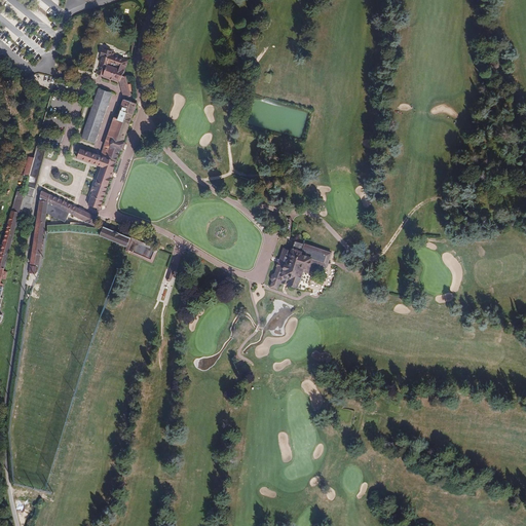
[(119,82),(123,99),(130,96),(125,77),(122,76),(129,60),(111,55),(113,51),(102,48),(100,57),(102,57),(98,71),(97,71),(97,74),(119,82)]
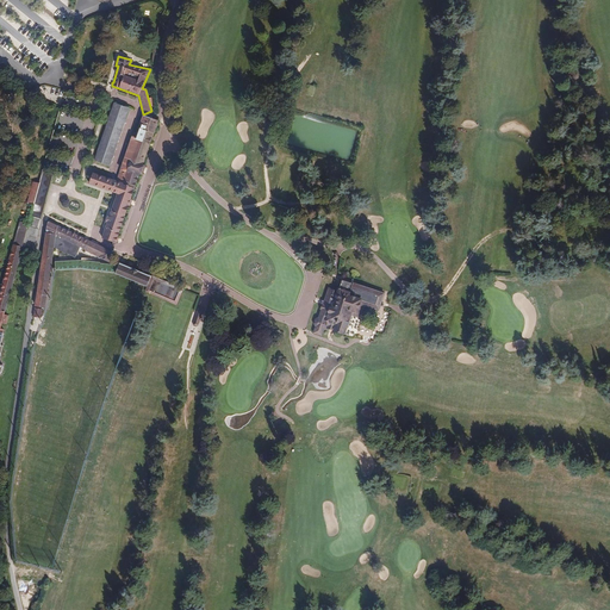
[(110,166),(130,109),(114,103),(94,161),(110,166)]
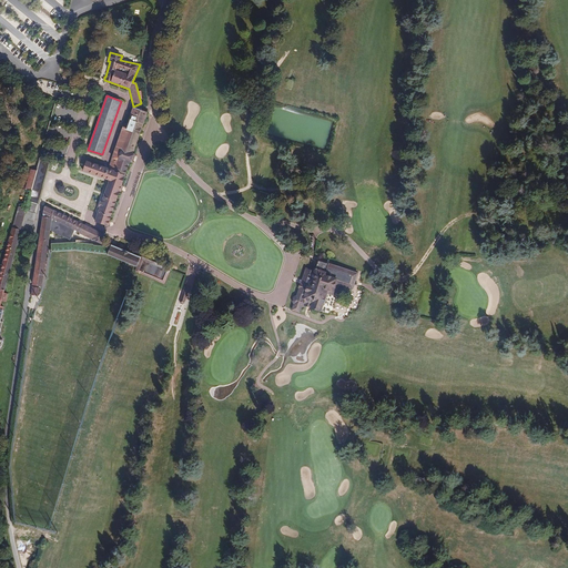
[(148,113),(133,108),(125,128),(122,127),(115,146),(108,169),(87,161),(83,171),(109,181),(94,221),(108,225),(125,174),(148,113)]
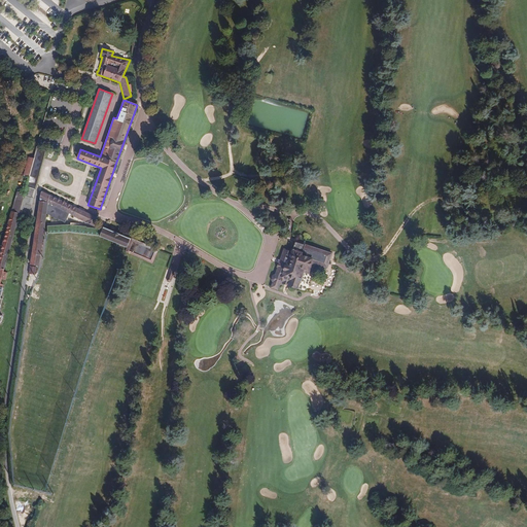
[(46,152),(37,149),(27,187),(36,189),(46,152)]
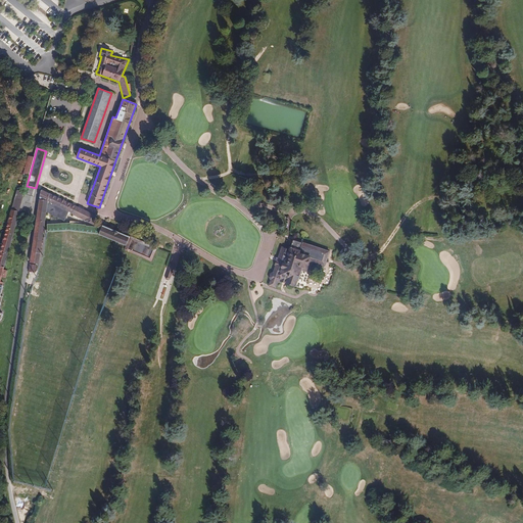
[(39,199),(48,201),(68,212),(74,215),(77,206),(41,189),(39,199)]
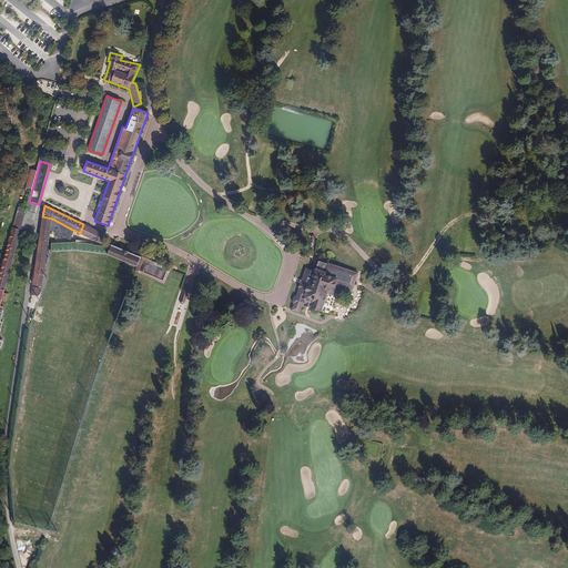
[(0,313),(2,314),(28,209),(19,206),(3,262),(0,274),(0,313)]
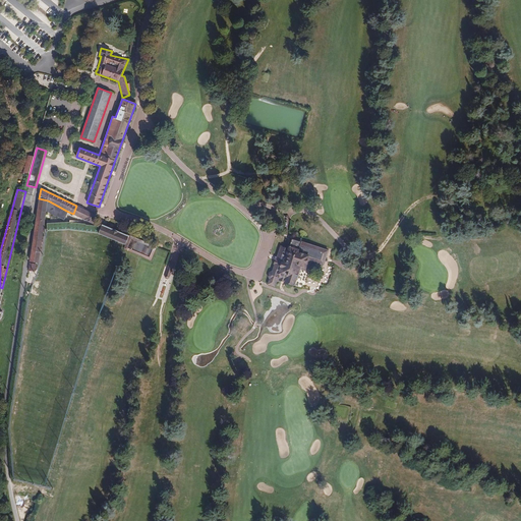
[(46,212),(48,200),(39,198),(34,232),(43,233),(46,212)]
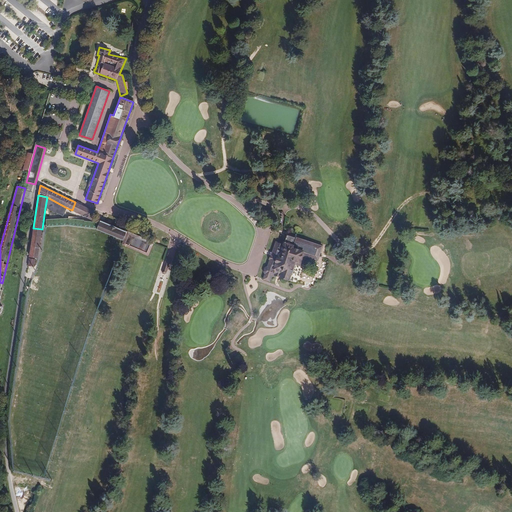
[(47,197),(45,208),(63,216),(67,208),(47,197)]
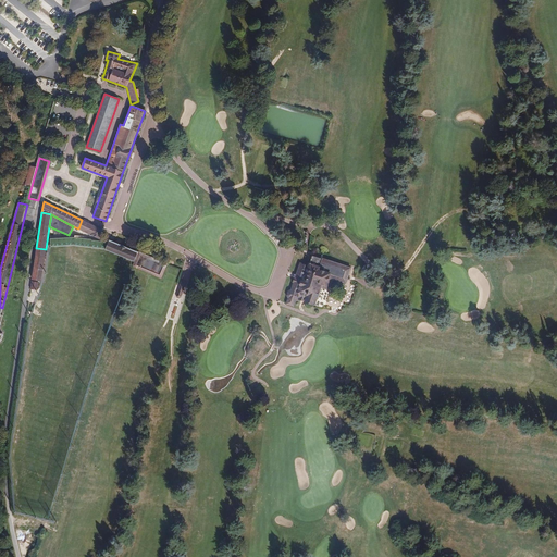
[(82,220),(78,229),(99,238),(103,231),(82,220)]
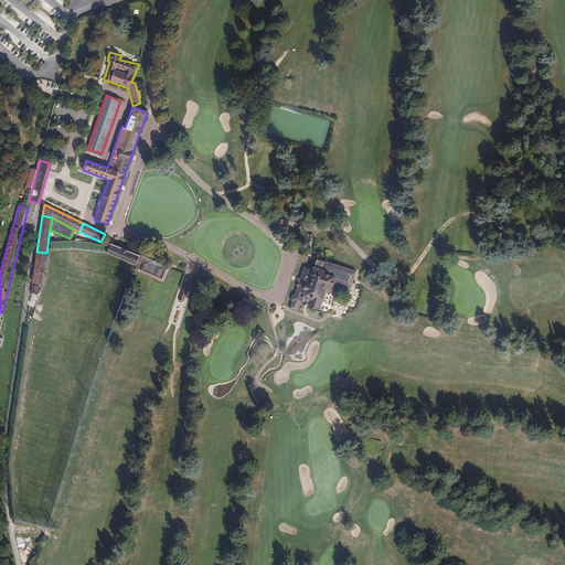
[(51,249),(76,248),(107,253),(109,246),(75,241),(51,243),(51,249)]
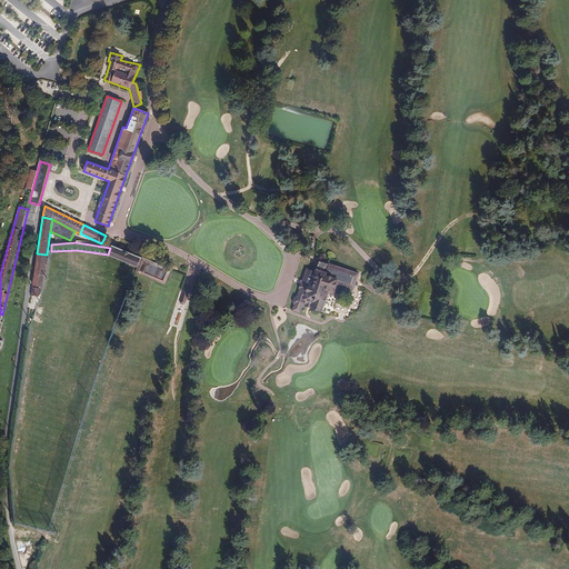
[(110,248),(108,255),(137,267),(141,259),(111,247),(110,248)]
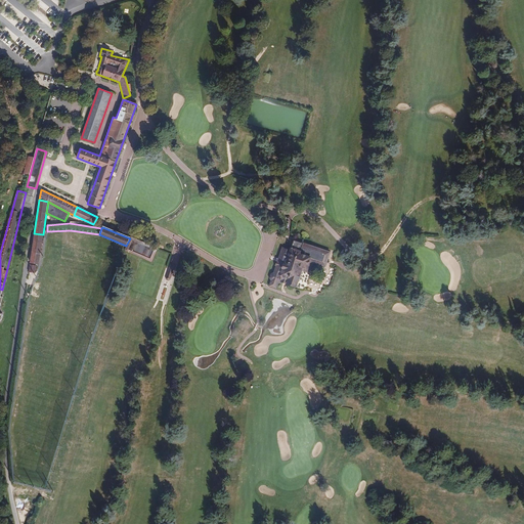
[(41,254),(43,234),(34,233),(31,253),(40,254),(41,254)]
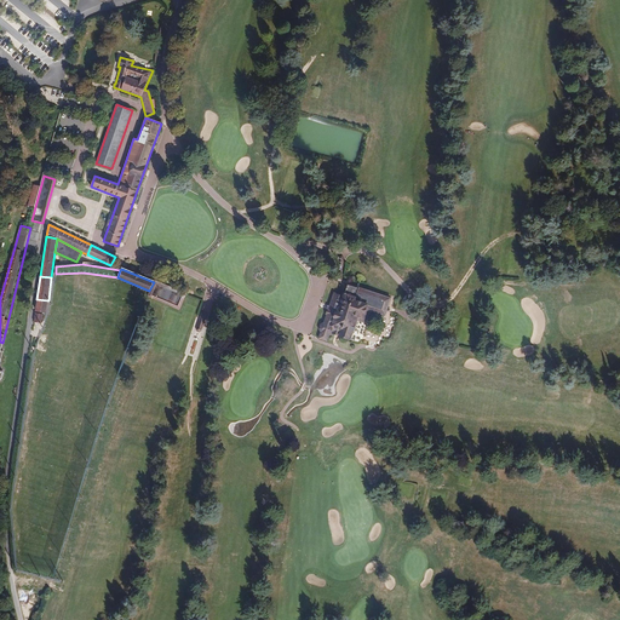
[(319,339),(327,342),(331,333),(339,336),(339,337),(351,340),(357,321),(366,323),(369,311),(385,316),(391,297),(357,286),(356,287),(346,285),(344,296),(333,292),(323,323),(321,322),(319,329),(321,331),(319,339)]
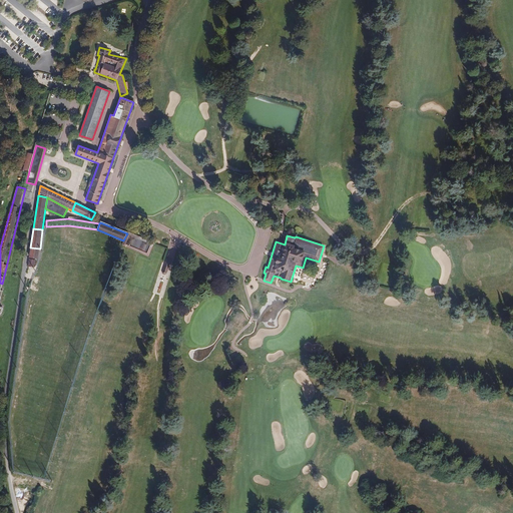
[(38,260),(39,248),(30,247),(29,259),(38,260)]
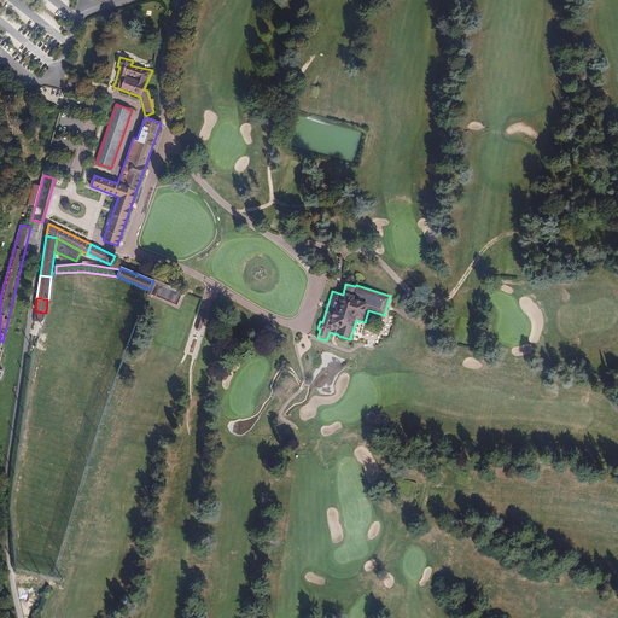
[(386,325),(383,334),(389,337),(392,328),(386,325)]
